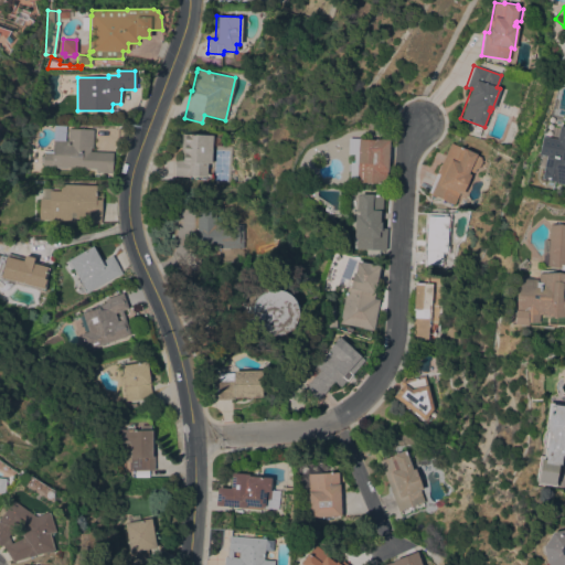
[(552,156),(553,150),(544,148),(546,138),(555,139),(558,125),(564,126),(564,119),(564,185),(563,185),(563,184),(555,183),(556,182),(541,179),(545,155),(552,156)]
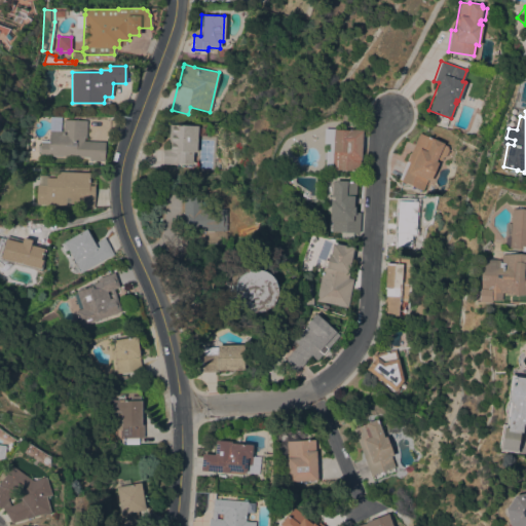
[(105,142),(104,160),(88,160),(88,157),(39,155),(39,152),(38,150),(38,146),(40,144),(40,141),(48,141),(48,129),(63,130),(63,119),(86,120),(85,138),(83,138),(83,141),(105,142)]
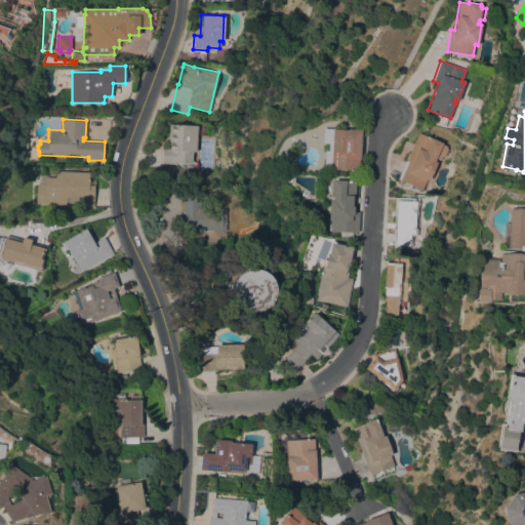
[(196,152),(193,152),(192,164),(175,163),(175,164),(162,163),(163,148),(167,148),(168,124),(197,125),(196,152)]
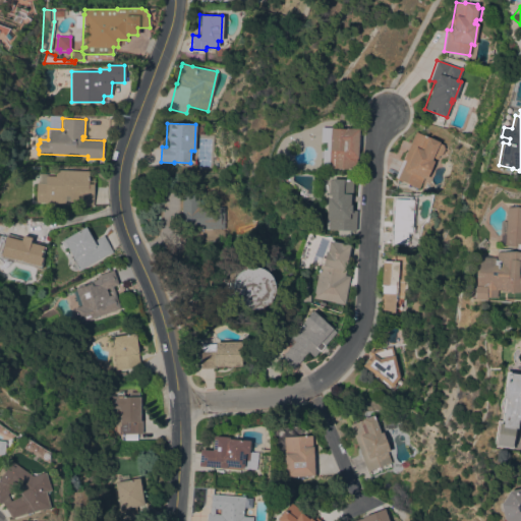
[(356,158),(355,158),(355,169),(320,168),(321,148),(328,148),(329,128),(345,129),(345,128),(358,128),(356,158)]
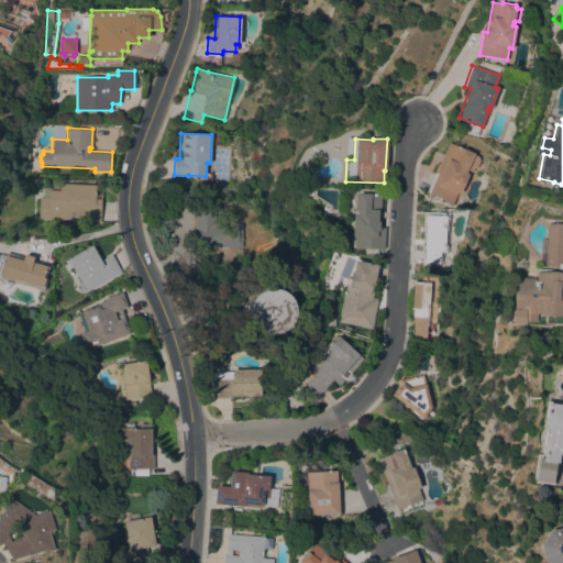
[(472,172),(467,169),(466,173),(468,174),(460,194),(456,192),(452,203),(428,194),(429,191),(427,191),(448,142),(462,148),(462,147),(474,153),(474,154),(478,156),(478,157),(479,159),(476,167),(474,167),(472,172)]
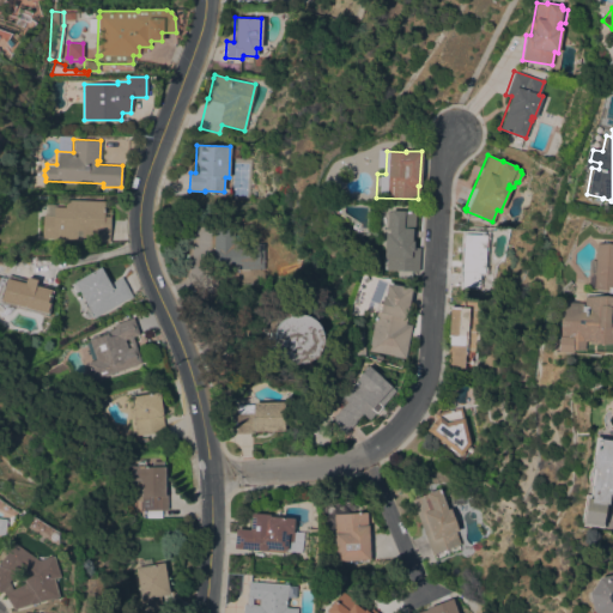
[(90,241),(90,236),(77,236),(77,238),(42,237),(42,214),(44,214),(44,204),(53,204),(53,206),(65,207),(65,199),(103,201),(103,208),(110,208),(109,242),(90,241)]
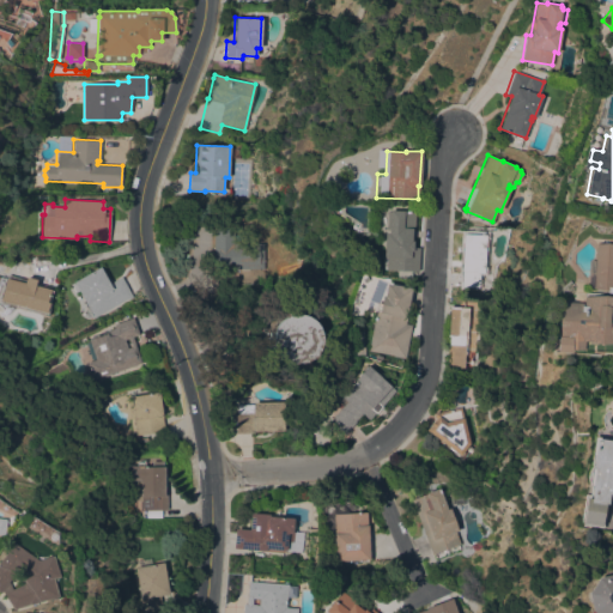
[(389,212),(389,210),(404,211),(404,212),(414,212),(413,247),(419,248),(418,271),(386,269),(387,256),(383,256),(384,232),(388,234),(388,230),(386,229),(386,212),(389,212)]
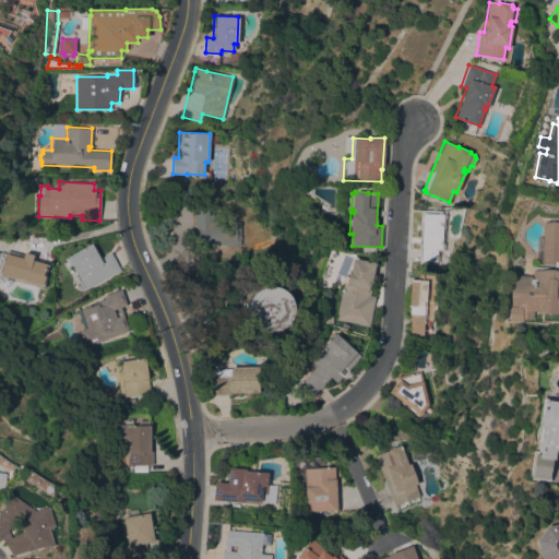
[(240,245),(194,245),(194,206),(212,207),(212,222),(240,222),(240,245)]
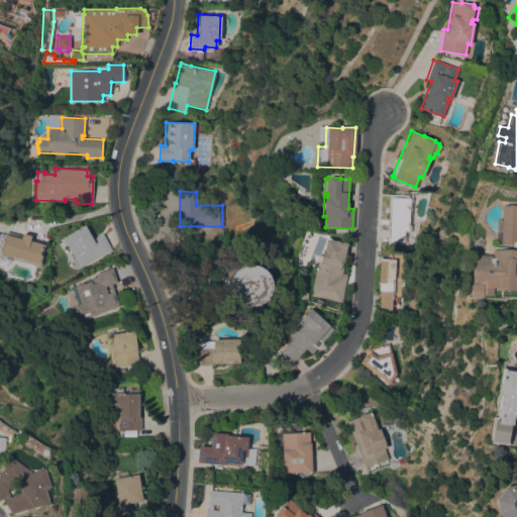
[(408,230),(406,230),(406,235),(404,235),(403,242),(389,241),(390,227),(389,227),(391,197),(409,198),(408,230)]
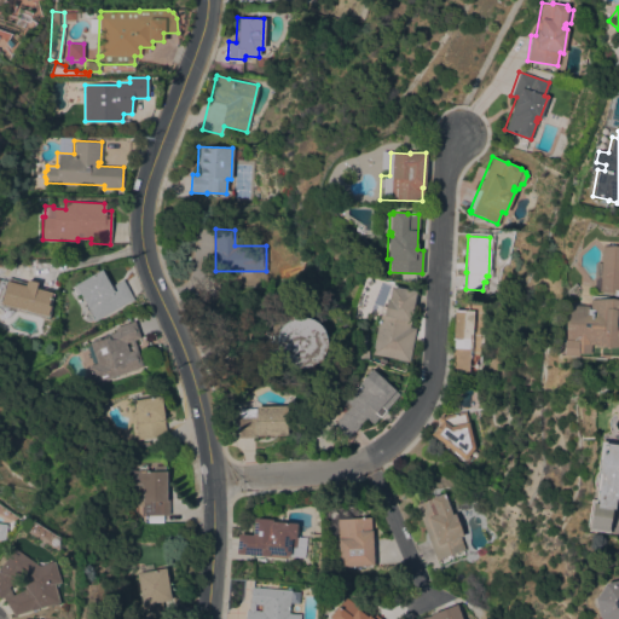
[(618,346),(589,343),(588,354),(577,353),(576,356),(561,354),(562,339),(563,340),(566,304),(586,306),(585,308),(588,308),(589,294),(613,296),(613,291),(597,290),(601,246),(613,244),(618,246),(618,346)]
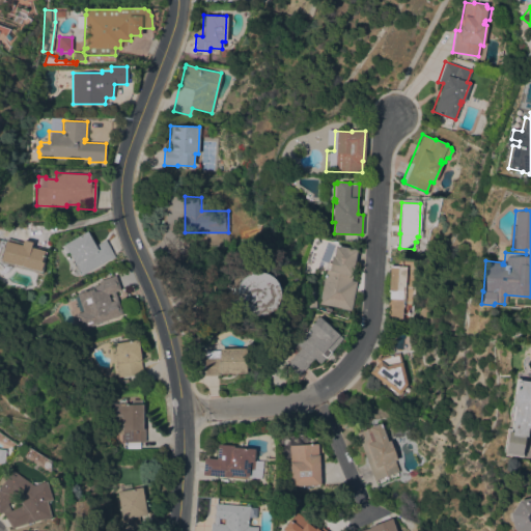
[(81,275),(67,251),(65,252),(61,246),(64,245),(63,244),(86,230),(90,239),(91,239),(95,245),(105,240),(115,256),(110,259),(109,258),(81,275)]
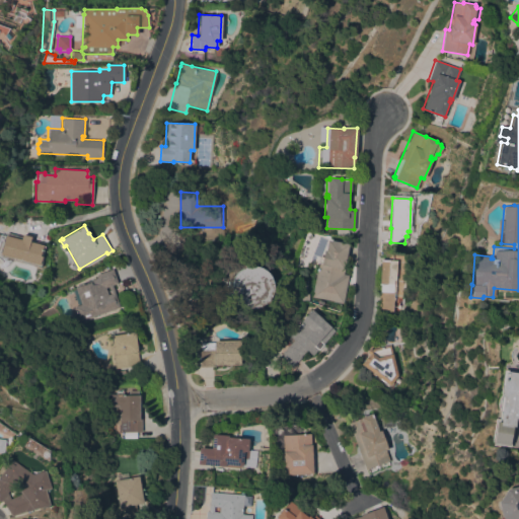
[(0,251),(3,238),(15,241),(17,234),(43,241),(36,264),(12,257),(0,269),(0,251)]
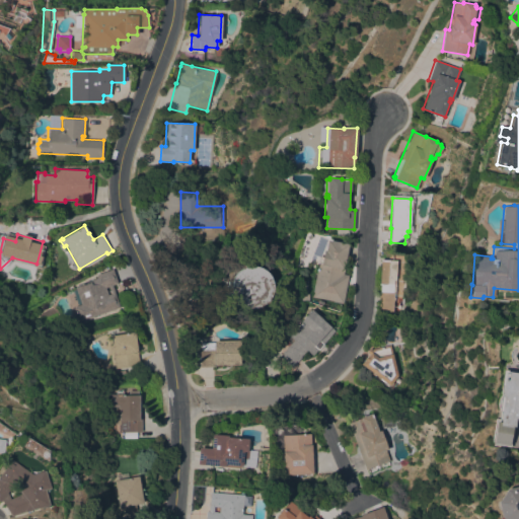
[(343,303),(332,301),(310,297),(318,255),(322,256),(323,249),(324,250),(326,239),(348,243),(344,268),(343,274),(348,275),(343,303)]
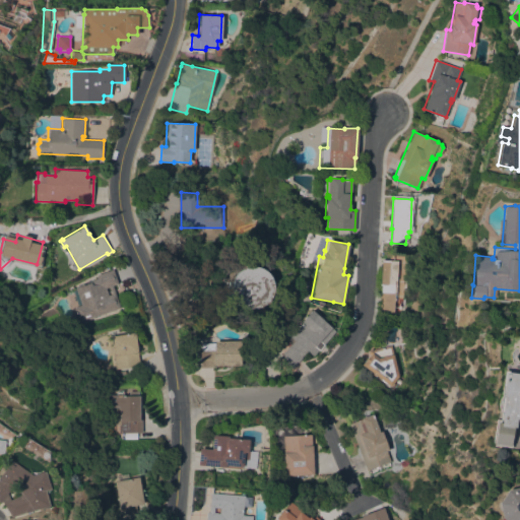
[(395,301),(394,301),(393,312),(379,312),(380,293),(381,293),(381,285),(380,285),(381,260),(397,261),(395,301)]
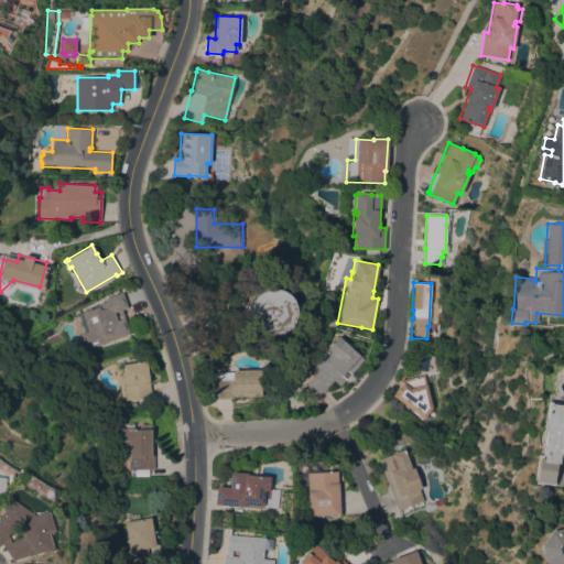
[(290,295),(293,301),(295,306),(296,314),(295,320),(291,326),(285,331),(280,334),(273,335),(267,334),(257,327),(253,323),(251,314),(252,305),(255,299),(260,293),(264,290),(269,289),(273,289),(281,290),(286,292),(290,295)]
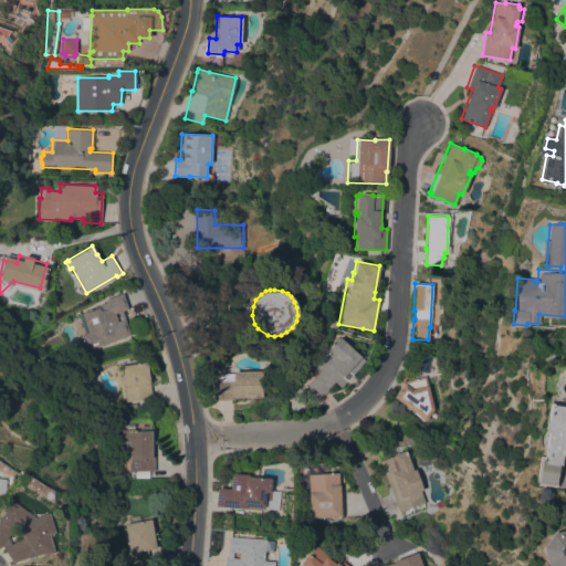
[(102,345),(96,347),(95,347),(86,350),(81,334),(87,332),(82,313),(83,313),(83,311),(105,303),(104,301),(105,300),(123,293),(128,308),(122,311),(130,335),(102,345)]
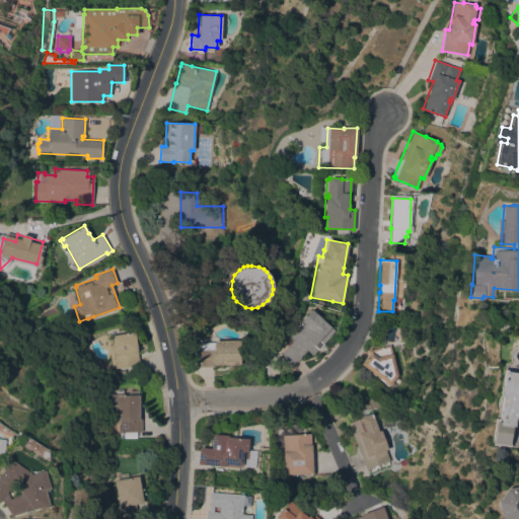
[(331,326),(330,327),(335,331),(312,357),(306,352),(292,367),(289,365),(288,366),(282,361),(283,360),(279,356),(293,341),(288,337),(300,322),(299,321),(310,308),(331,326)]
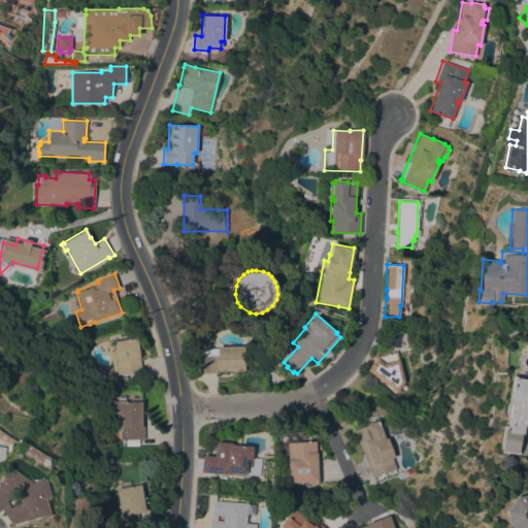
[(118,374),(111,341),(136,337),(141,371),(118,374)]
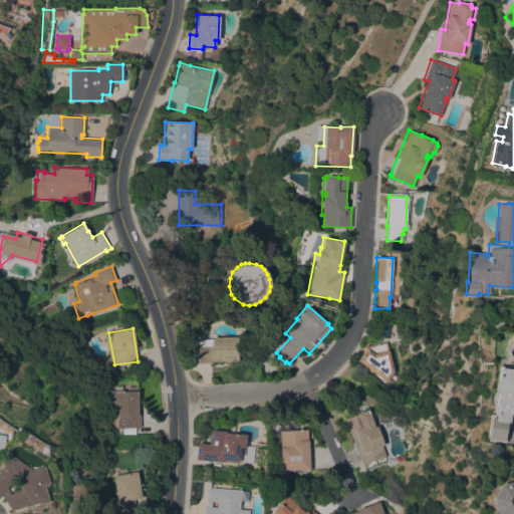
[(238,360),(213,361),(213,363),(198,363),(197,338),(212,338),(212,337),(237,336),(238,360)]
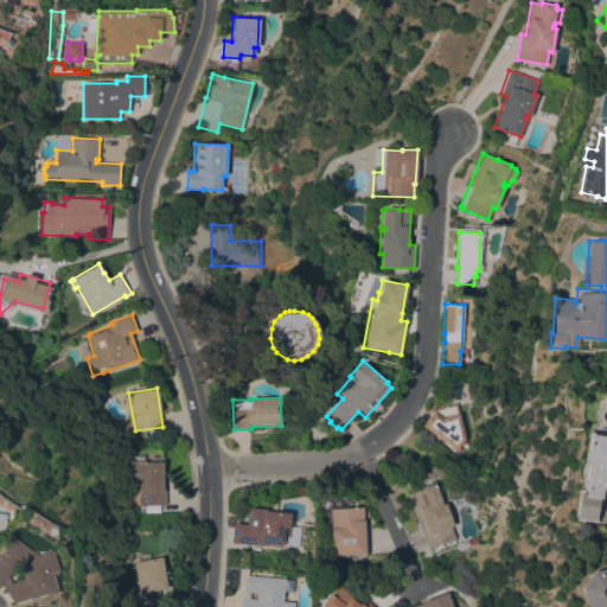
[(434,408),(457,403),(465,439),(455,451),(438,438),(438,439),(434,436),(434,434),(422,425),(430,414),(428,413),(433,407),(434,408)]
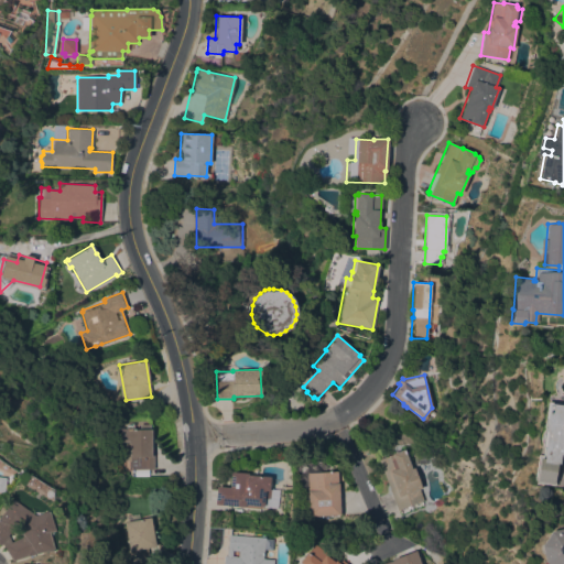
[(563,462),(562,459),(561,457),(561,454),(557,454),(552,486),(533,484),(537,458),(541,458),(542,448),(541,448),(540,444),(539,440),(539,437),(540,433),(541,431),(546,394),(557,390),(561,393),(563,393),(563,462)]
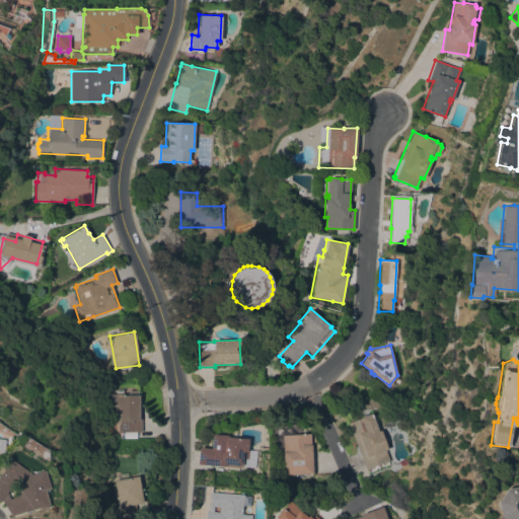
[(116,394),(116,392),(124,390),(124,394),(127,394),(127,390),(137,389),(137,395),(139,395),(140,431),(118,432),(118,424),(115,425),(114,406),(110,406),(110,394),(116,394)]
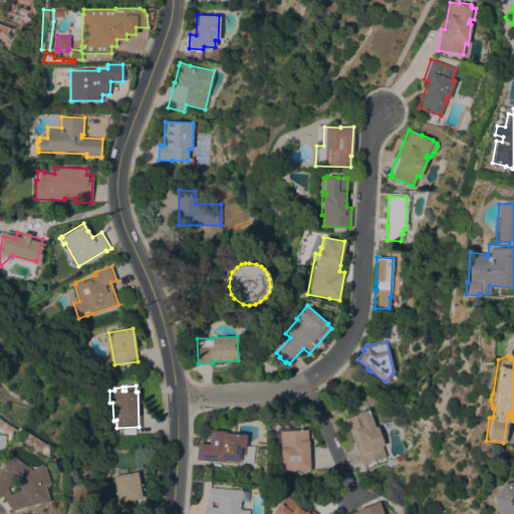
[(345,419),(357,414),(357,413),(368,409),(375,427),(377,426),(384,445),(382,446),(387,456),(363,465),(345,419)]
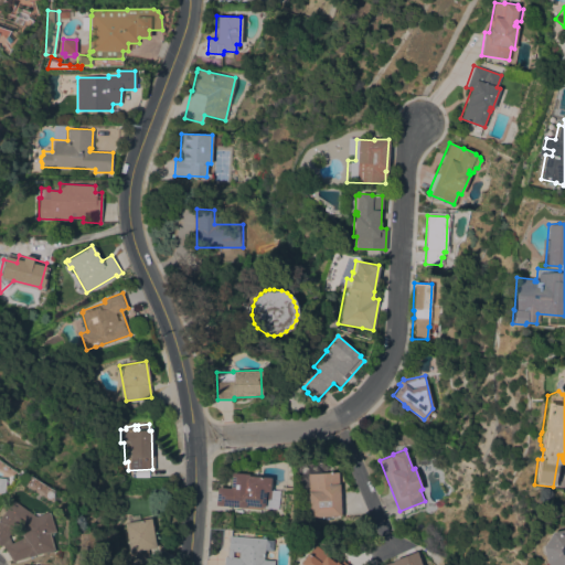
[(310,516),(309,494),(302,487),(306,483),(299,477),(313,461),(326,471),(340,471),(341,515),(310,516)]
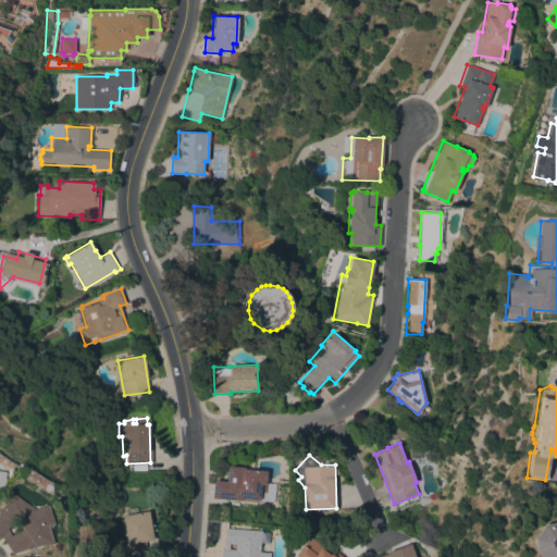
[(268,470),(267,481),(269,481),(268,492),(267,508),(259,507),(259,503),(212,497),(214,480),(227,481),(229,465),(245,467),(245,468),(268,470)]
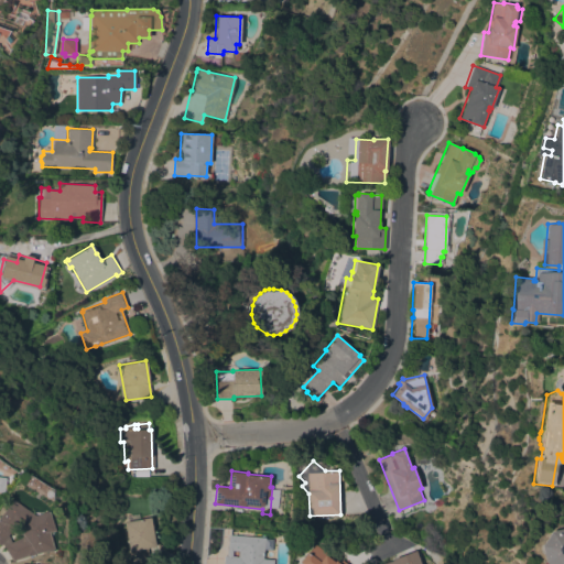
[(2,543),(1,545),(0,544),(0,516),(13,498),(35,514),(50,510),(60,548),(13,560),(2,543)]
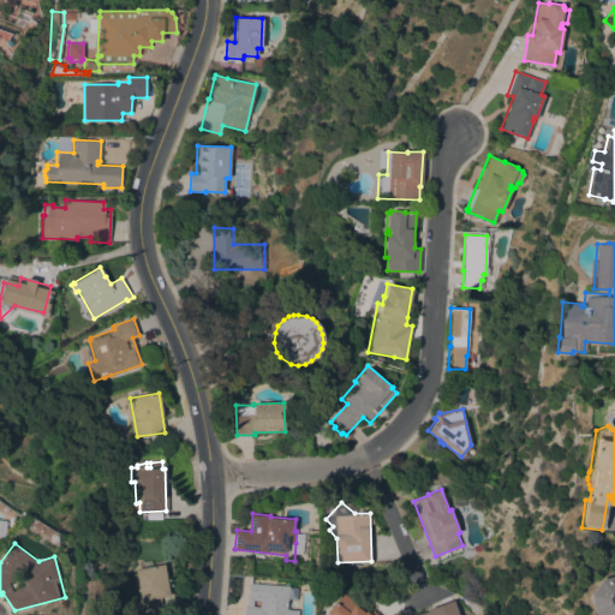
[(138,568),(137,562),(153,559),(154,566),(165,563),(171,595),(161,597),(163,610),(144,614),(136,569),(138,568)]
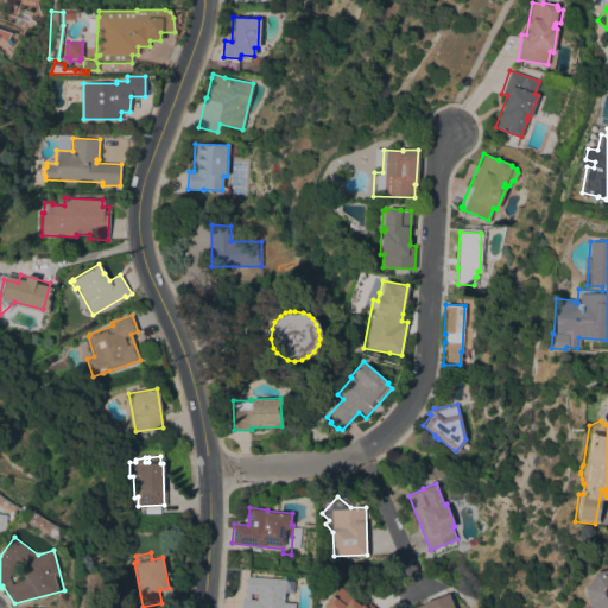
[(607,607),(586,607),(584,607),(580,589),(589,572),(607,569),(607,607)]
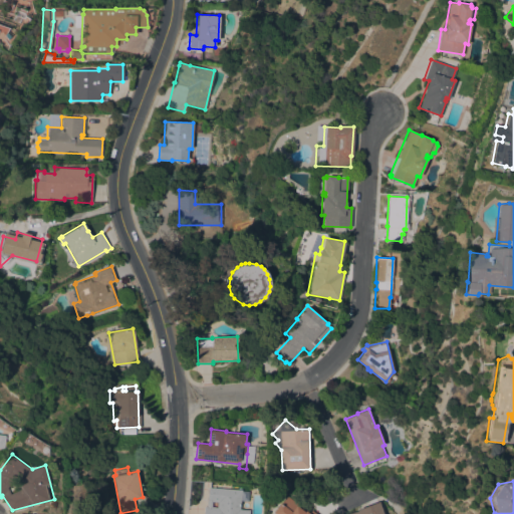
[(204,513),(205,506),(207,506),(209,487),(242,489),(242,491),(249,492),(249,502),(241,502),(240,509),(250,510),(249,513),(204,513)]
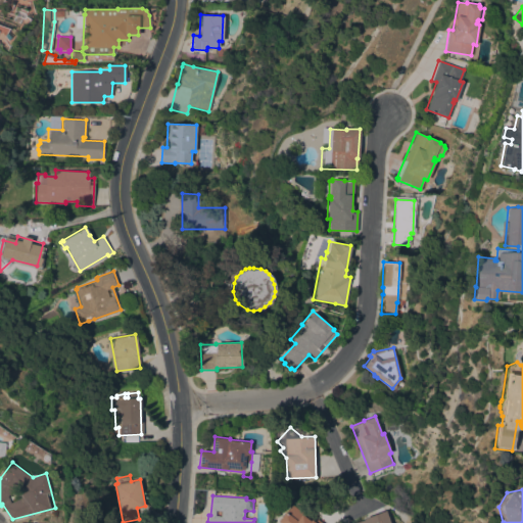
[(279,522),(278,522),(291,504),(317,522),(319,520),(323,522),(279,522)]
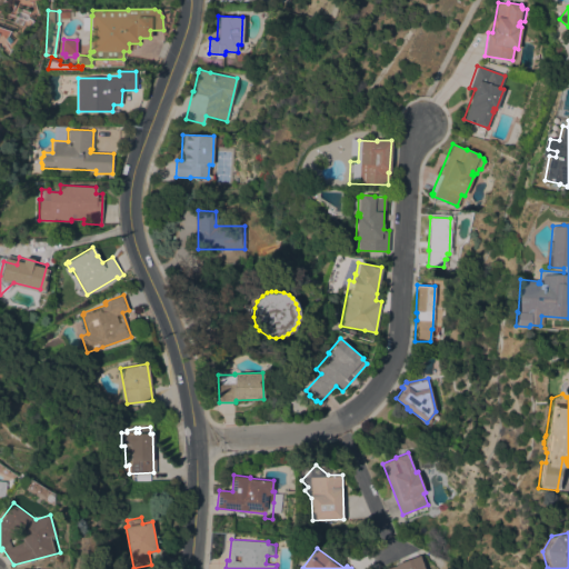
[(426,568),(385,568),(397,565),(397,563),(420,555),(426,568)]
